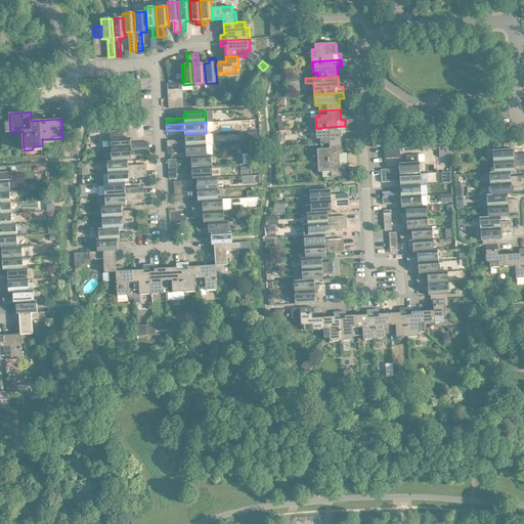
[(321,139),(321,144),(342,142),(341,132),(346,132),(345,126),(316,128),(317,139),(321,139)]
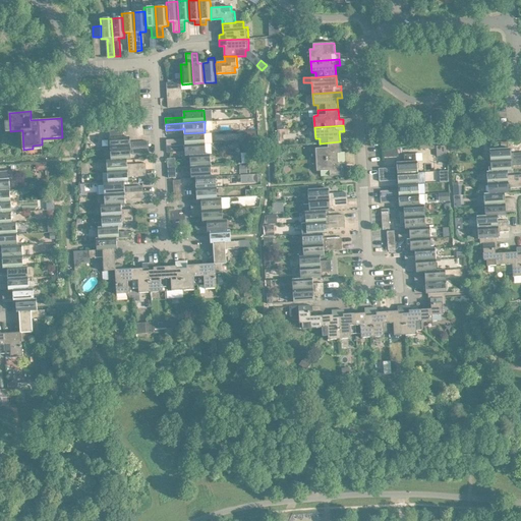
[(110,137),(111,150),(150,147),(149,140),(132,141),(132,142),(130,142),(130,136),(122,137),(122,129),(110,130),(111,137),(110,137)]
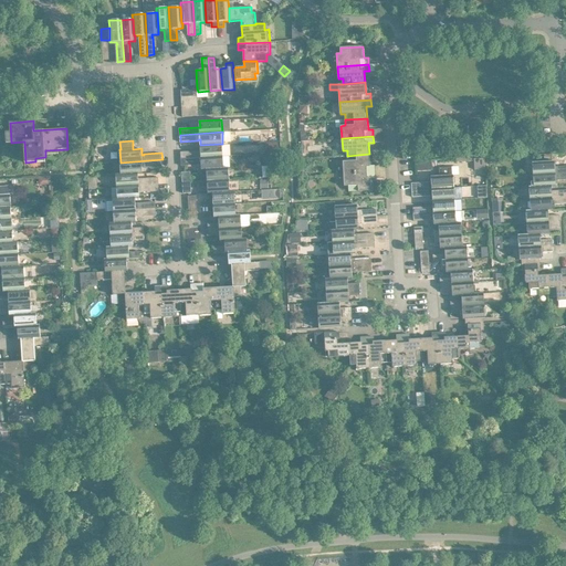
[(181,152),(181,158),(223,156),(222,144),(200,145),(201,152),(199,152),(199,150),(181,152)]
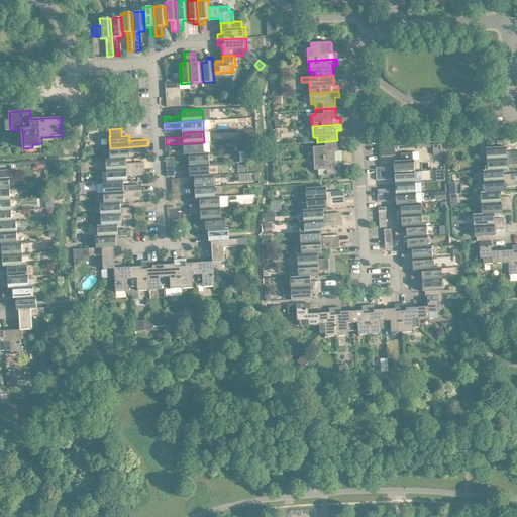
[(313,147),(314,159),(342,157),(342,150),(337,151),(337,140),(317,142),(317,147),(313,147)]
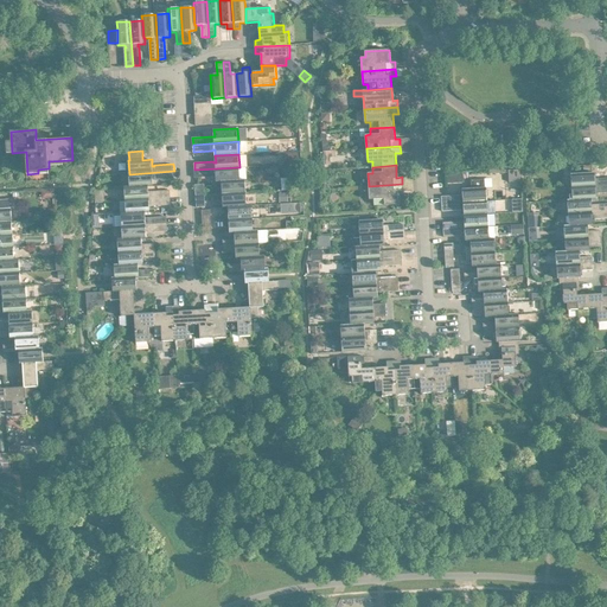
[(217,183),(222,181),(240,180),(240,179),(240,167),(195,170),(195,177),(213,176),(216,174),(217,183)]
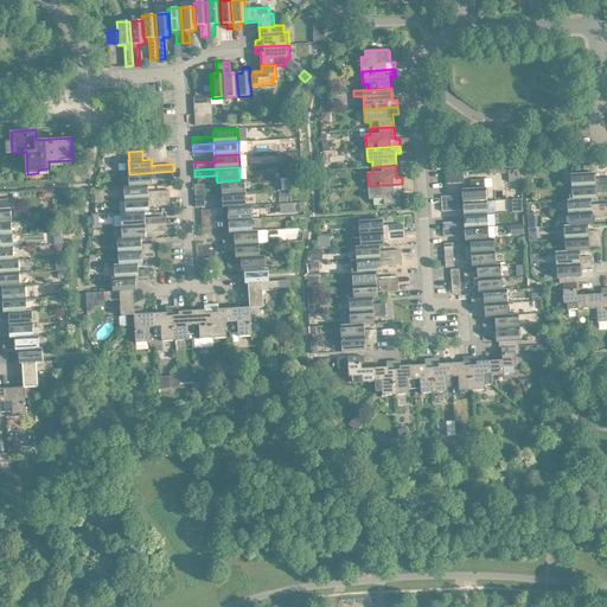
[(521,170),(510,170),(510,181),(522,181),(521,170)]
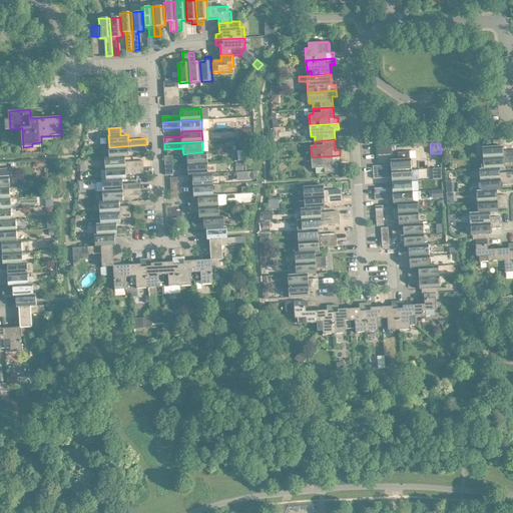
[(109,147),(109,157),(109,158),(125,157),(129,157),(129,151),(131,151),(131,152),(147,151),(147,144),(109,147)]
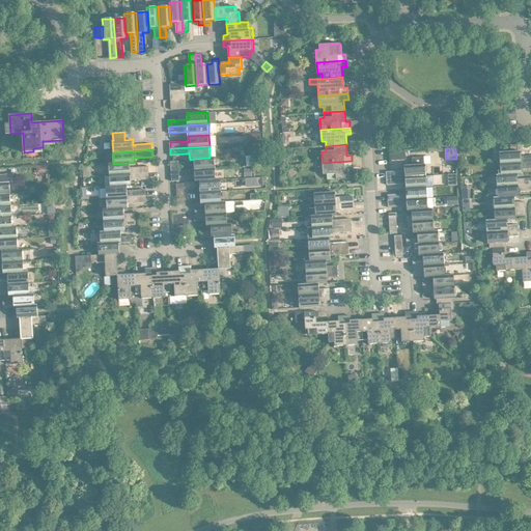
[(500,152),(501,164),(530,162),(530,155),(523,156),(523,157),(521,157),(521,150),(500,152)]
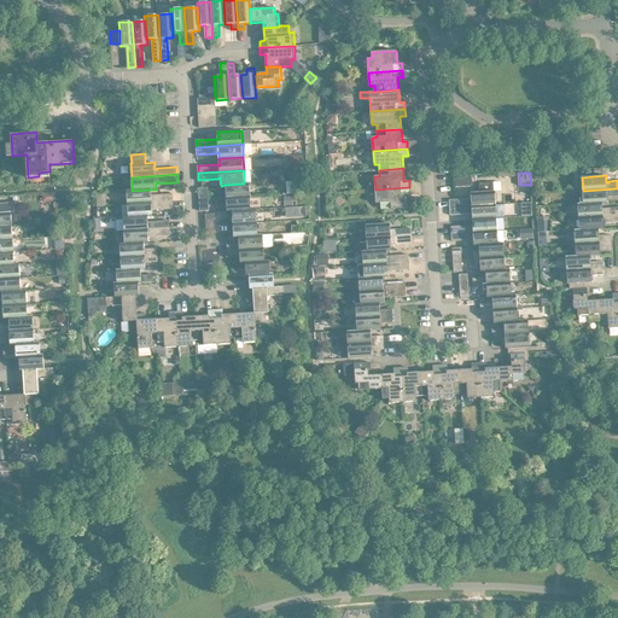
[(472,176),(456,176),(458,186),(472,186),(472,176)]
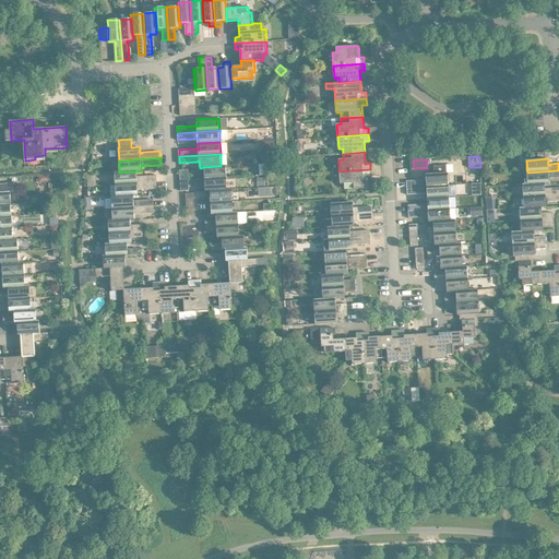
[(200,173),(200,179),(226,177),(226,165),(221,165),(221,166),(204,167),(204,173),(200,173)]
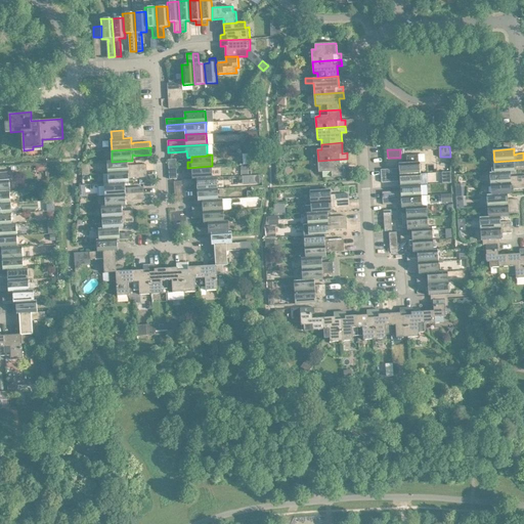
[(381,170),(382,176),(421,173),(420,162),(419,162),(419,155),(406,156),(407,163),(399,163),(400,169),(398,169),(397,168),(381,170)]
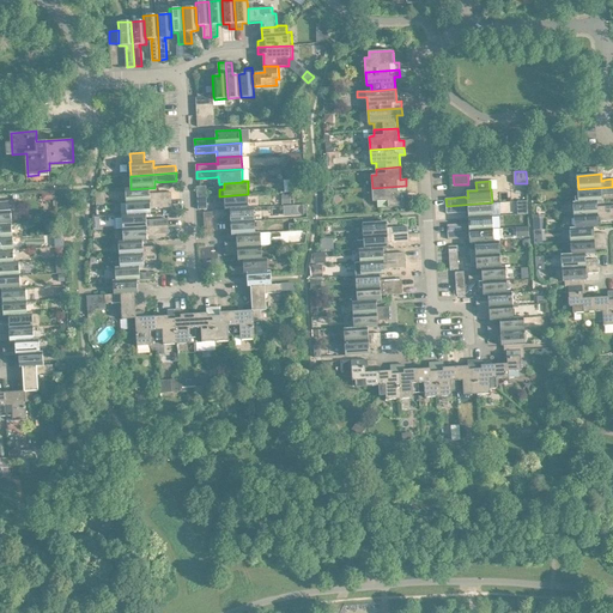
[(406,186),(372,188),(374,201),(378,201),(378,207),(402,206),(401,193),(407,193),(406,186)]
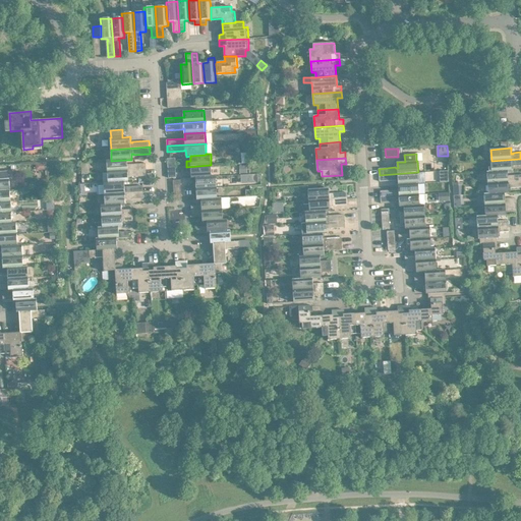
[(520,159),(491,161),(491,171),(491,172),(508,171),(512,171),(512,165),(514,165),(514,166),(520,165),(520,159)]
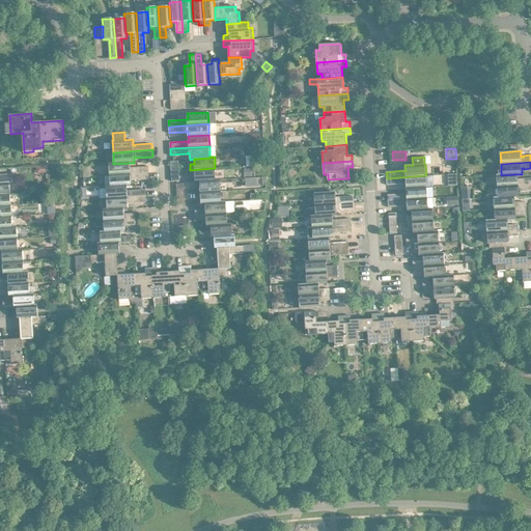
[(109,163),(110,174),(149,172),(148,166),(132,167),(132,168),(130,168),(130,163),(113,164),(113,163),(109,163)]
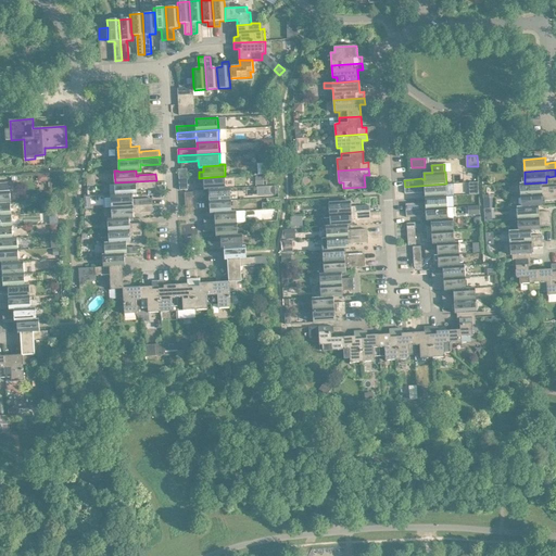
[(204,190),(210,190),(210,189),(226,189),(226,188),(225,176),(199,178),(199,185),(204,184),(204,190)]
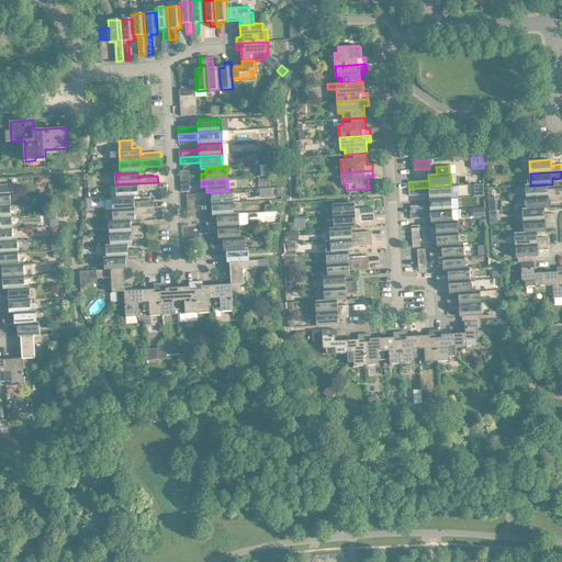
[(116,184),(117,197),(117,198),(134,197),(138,197),(138,190),(141,189),(141,190),(158,189),(158,182),(116,184)]
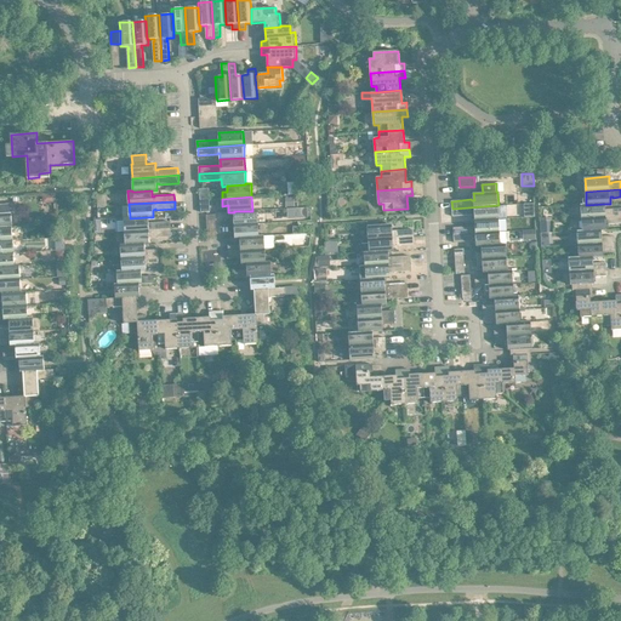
[(0,227),(12,227),(12,212),(11,212),(11,204),(0,204),(0,227)]
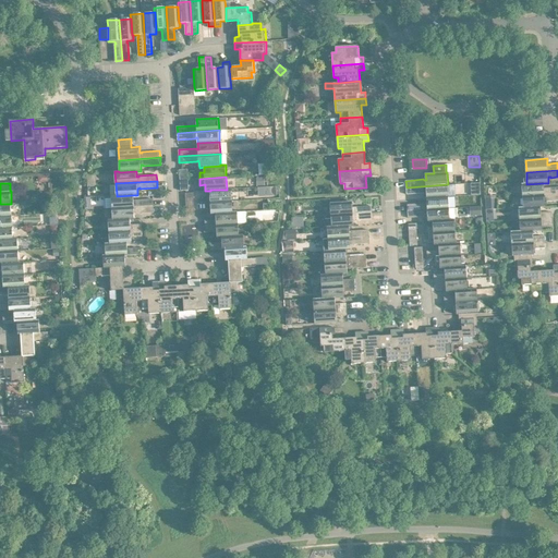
[(481,183),(471,183),(472,195),(481,194),(481,183)]
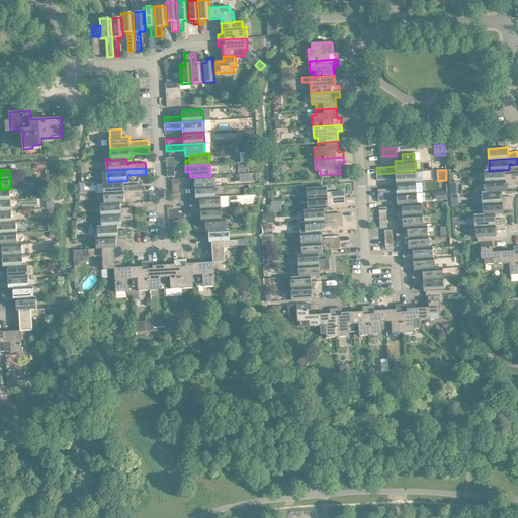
[(485,170),(486,182),(517,179),(517,173),(507,174),(507,175),(505,175),(505,170),(489,171),(489,170),(485,170)]
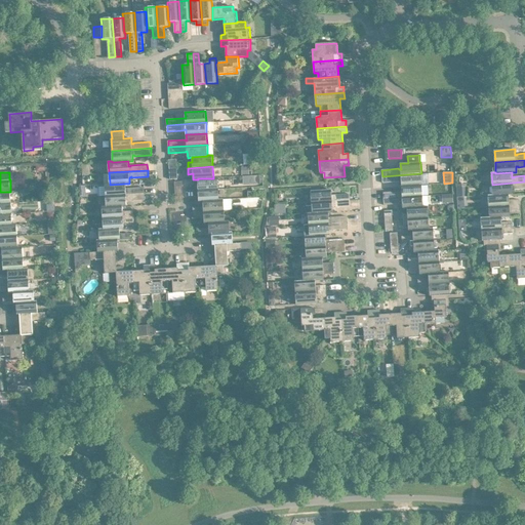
[(401,180),(402,186),(421,185),(421,173),(382,176),(382,183),(399,182),(399,180),(401,180)]
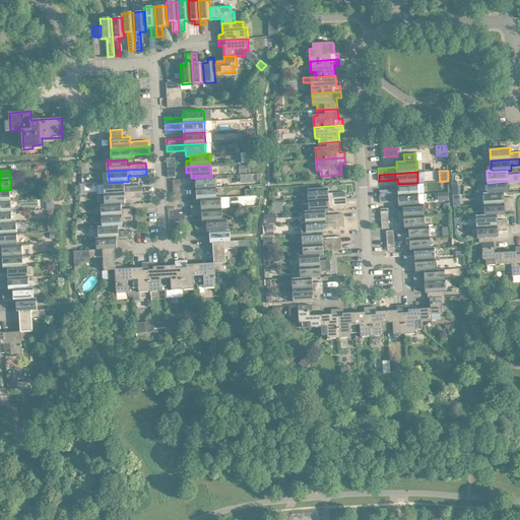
[(258,174),(250,174),(250,183),(258,182),(258,174)]
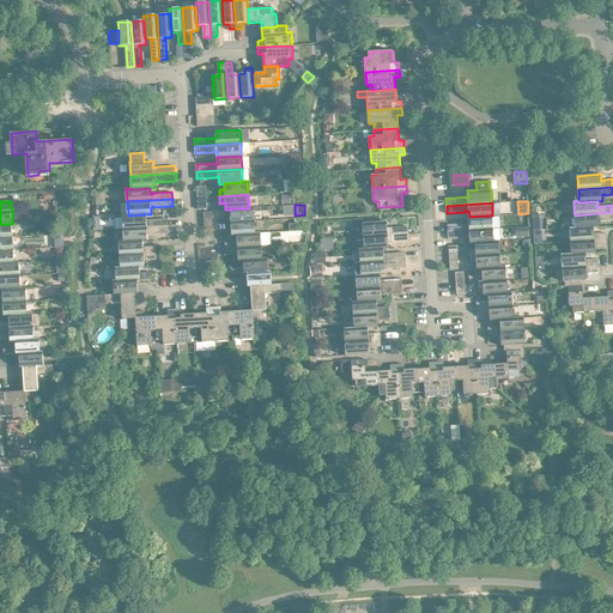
[(225,216),(225,223),(255,220),(254,207),(249,207),(249,208),(231,208),(231,210),(231,216),(225,216)]
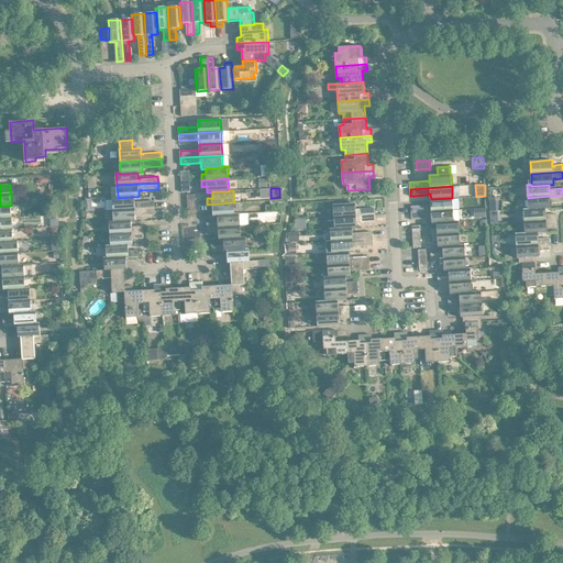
[(52,194),(43,194),(43,202),(53,202),(52,194)]
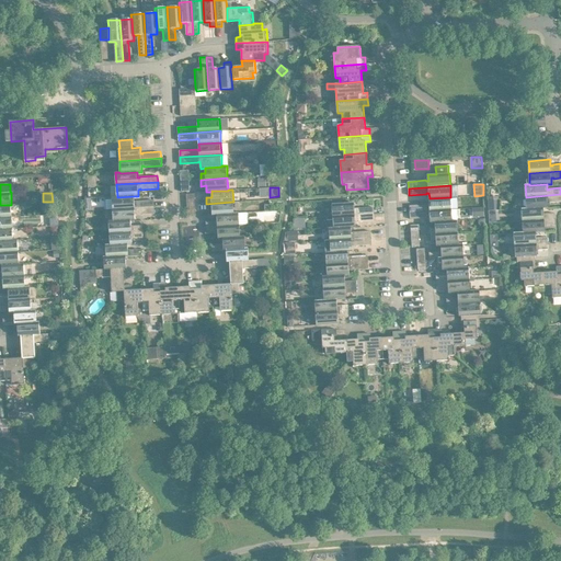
[(560,194),(526,197),(526,208),(544,208),(548,208),(548,202),(550,202),(560,201),(560,194)]
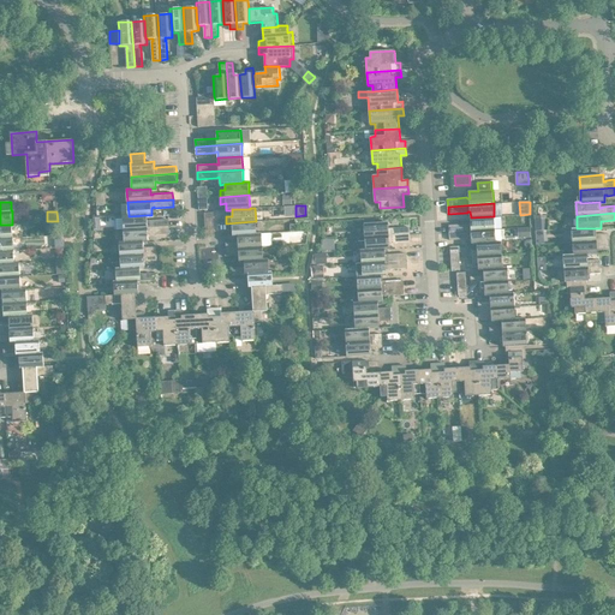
[(123,216),(124,230),(169,226),(169,219),(150,220),(150,221),(148,221),(147,215),(129,216),(129,215),(123,216)]
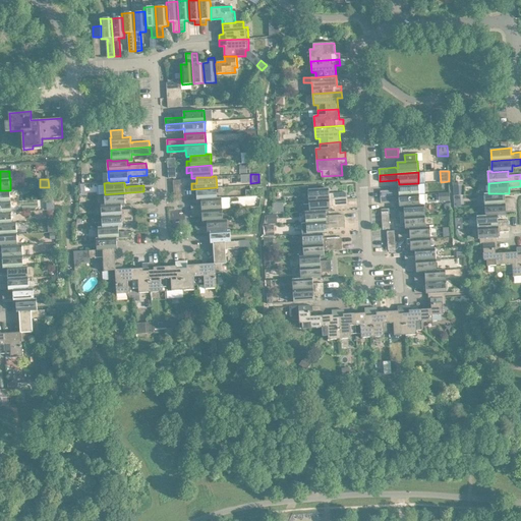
[(381,190),(381,196),(419,194),(418,183),(399,184),(399,190),(397,190),(397,189),(381,190)]
